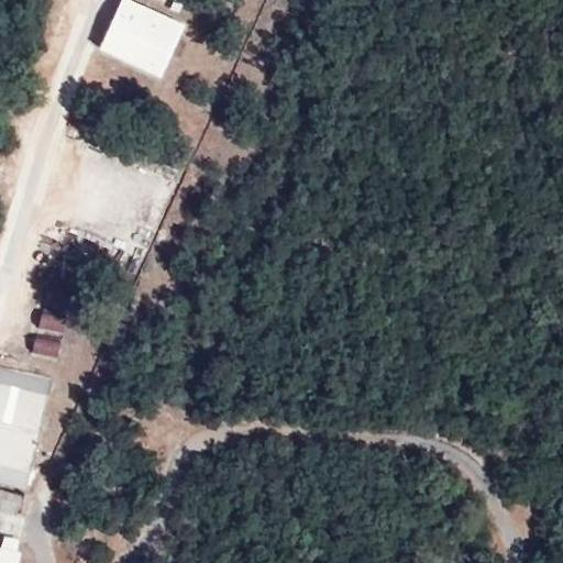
[(121,0),(100,46),(162,74),(184,24),(130,0),(121,0)]
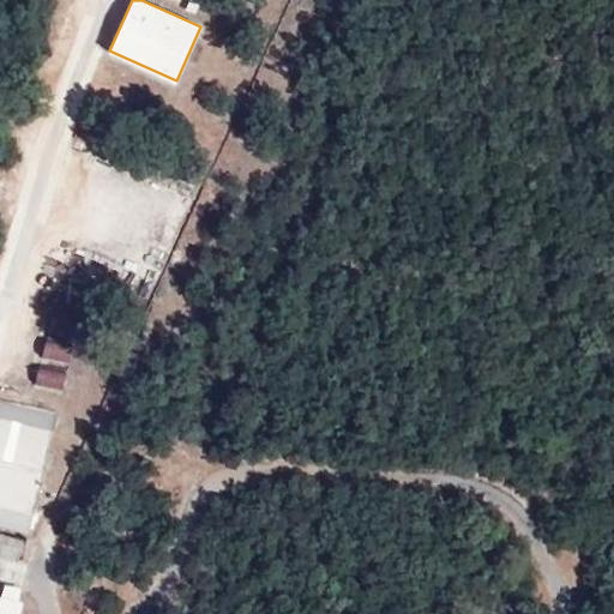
[(47,330),(76,336),(78,320),(50,314),(47,330)]
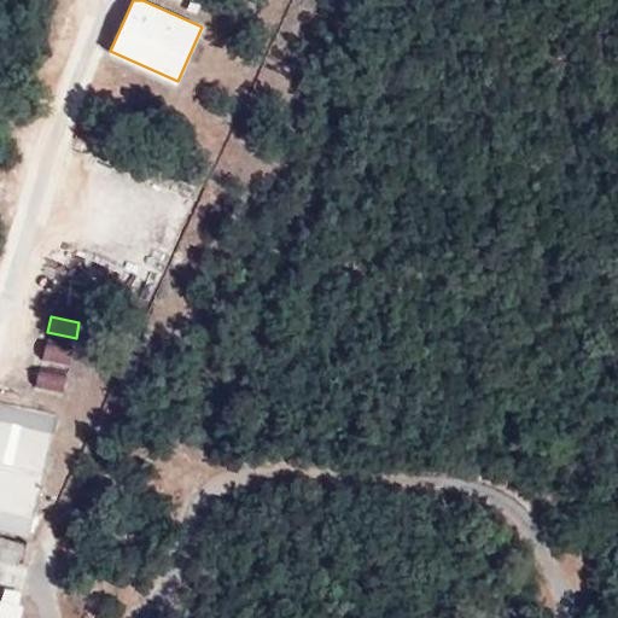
[(41,360),(70,366),(74,349),(45,343),(41,360)]
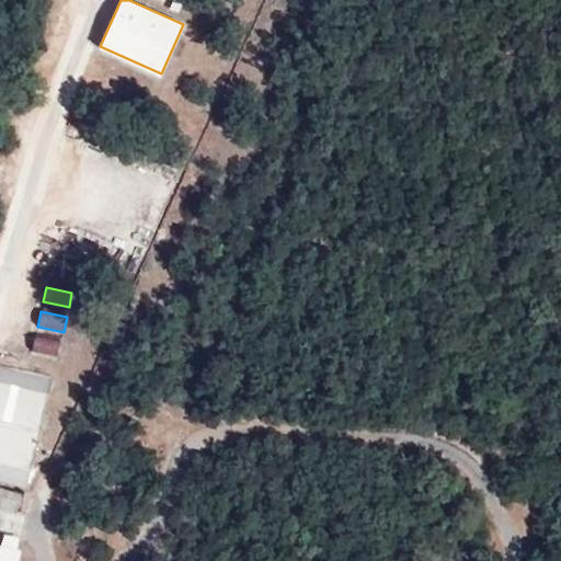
[(33,351),(59,356),(63,342),(36,336),(33,351)]
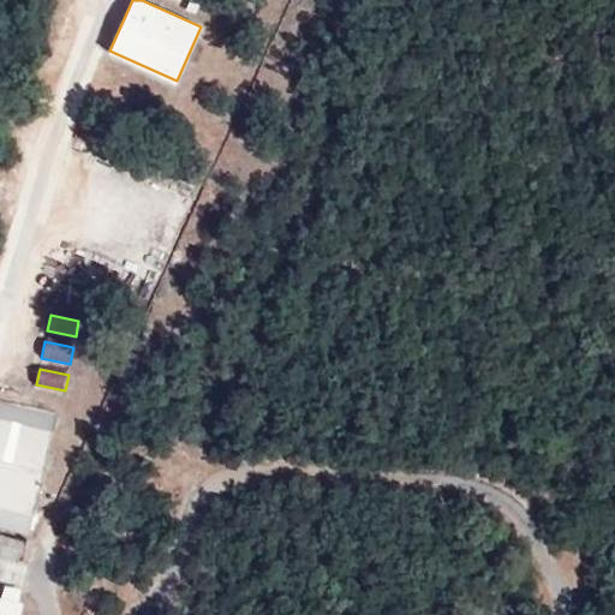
[(58,417),(0,404),(0,529),(30,536),(58,417)]
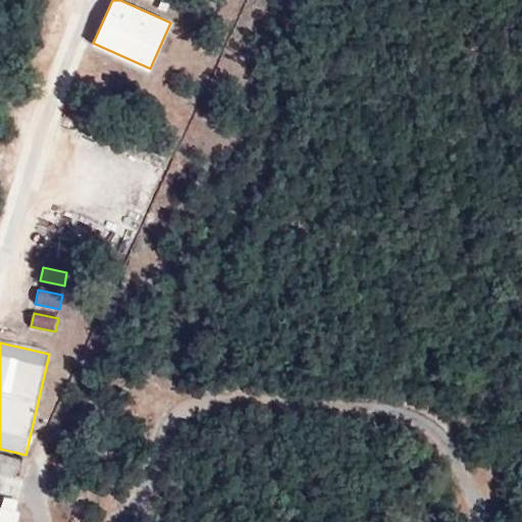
[(0,472),(20,478),(24,460),(0,454),(0,472)]
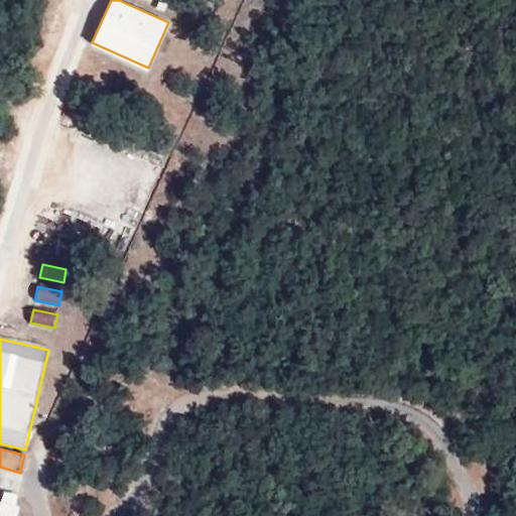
[(0,515),(13,515),(19,494),(0,489),(0,490),(0,515)]
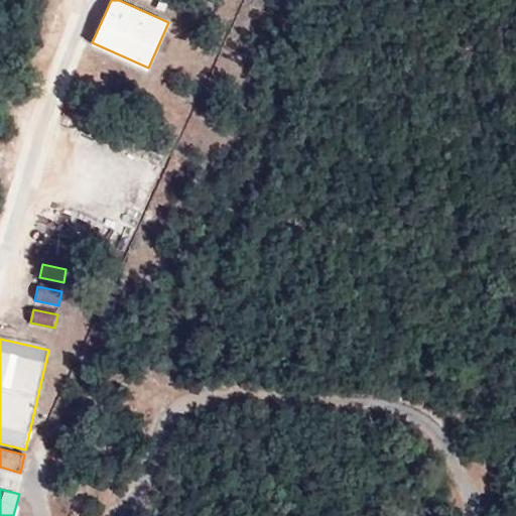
All buildings are outlined.
